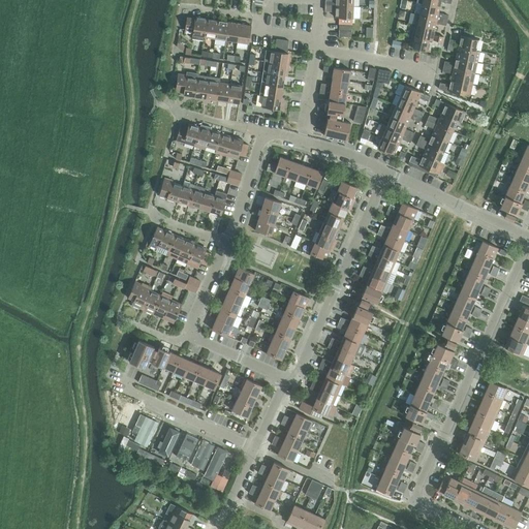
[(422,3),(419,14),(446,20),(447,14),(438,12),(439,7),(422,3)]
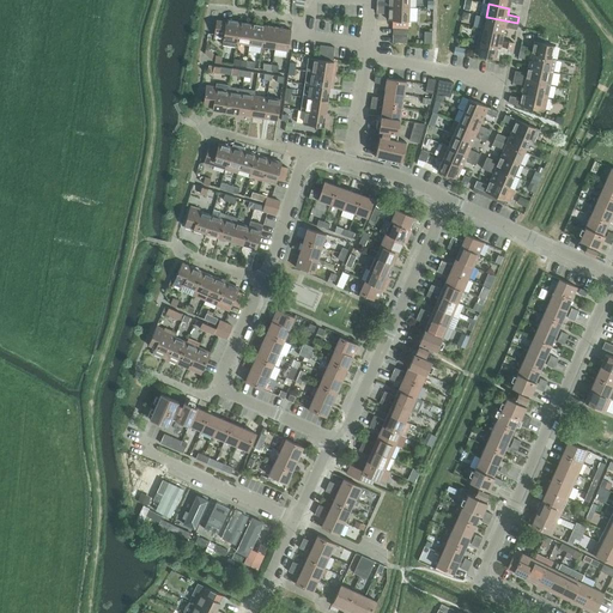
[(382,6),(382,12),(388,12),(388,19),(393,20),(393,28),(407,28),(407,20),(408,20),(408,7),(382,6)]
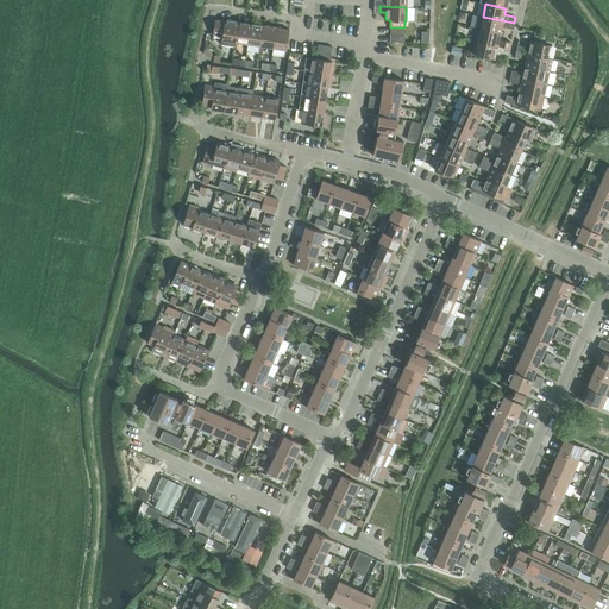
[(513,29),(514,23),(483,17),(479,16),(476,27),(500,33),(501,26),(513,29)]
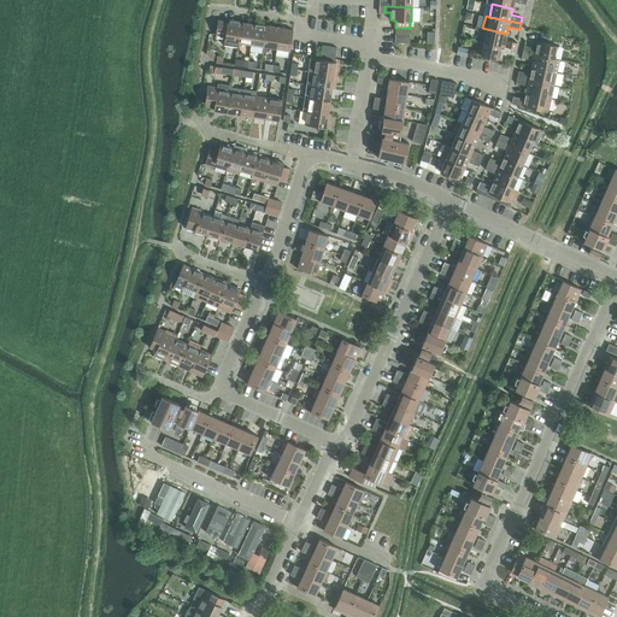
[(217,21),(215,39),(216,39),(216,37),(222,39),(222,40),(224,40),(223,46),(236,47),(238,42),(240,22),(227,19),(227,22),(217,21)]
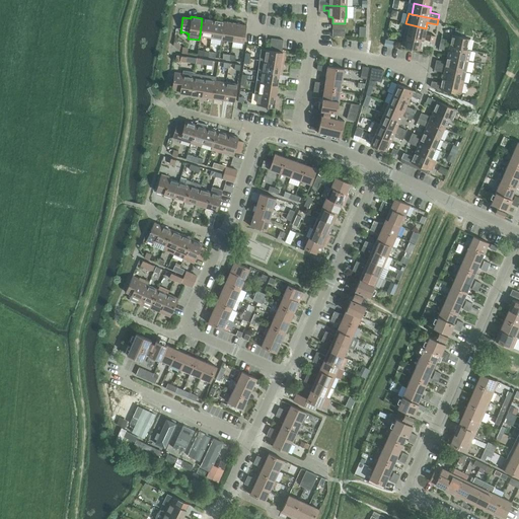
[(213,20),(202,18),(200,35),(211,38),(213,20)]
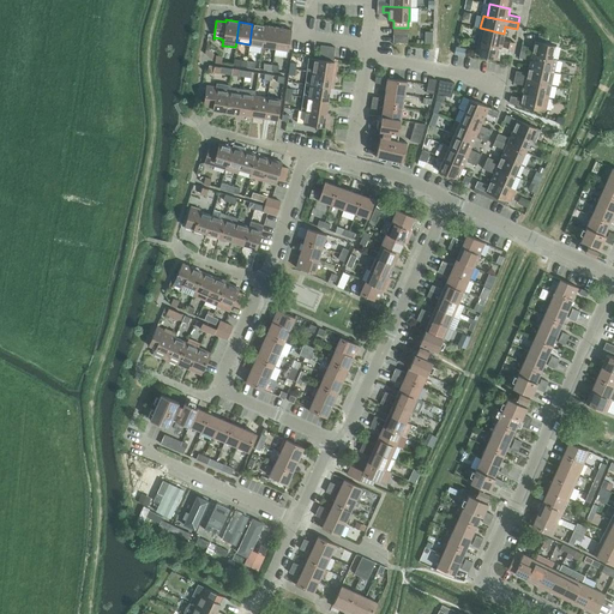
[(262,46),(265,25),(252,24),(250,44),(262,46)]
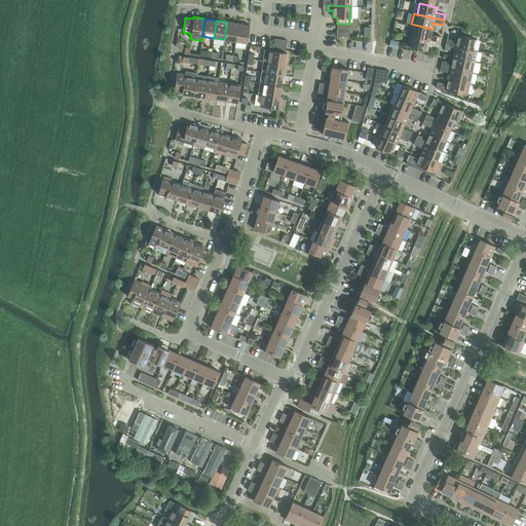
[(227,22),(224,39),(235,41),(237,24),(227,22)]
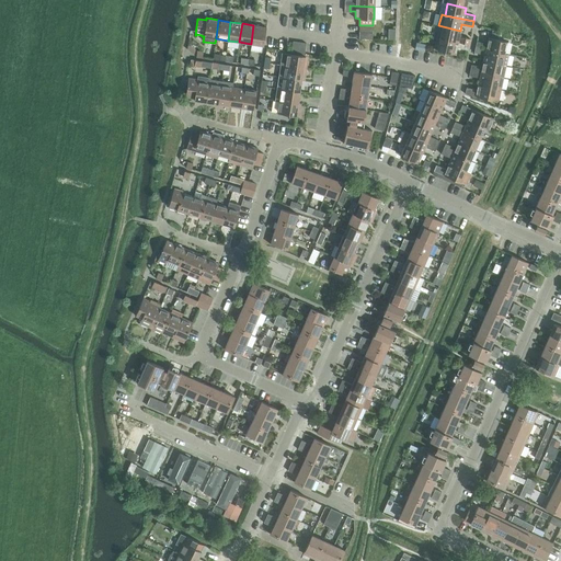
[(263,46),(266,27),(253,25),(251,44),(263,46)]
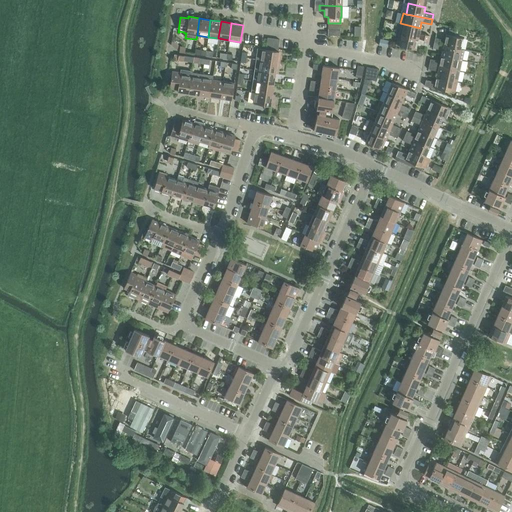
[(429,35),(419,33),(420,28),(400,23),(398,34),(428,41),(429,35)]
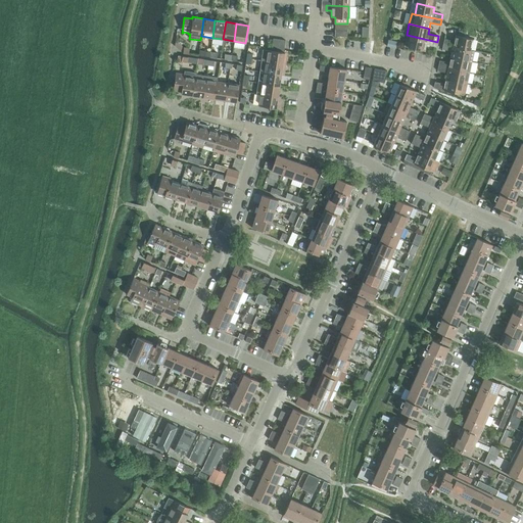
[(455,35),(453,46),(470,50),(472,39),(467,38),(468,33),(458,31),(458,35),(455,35)]
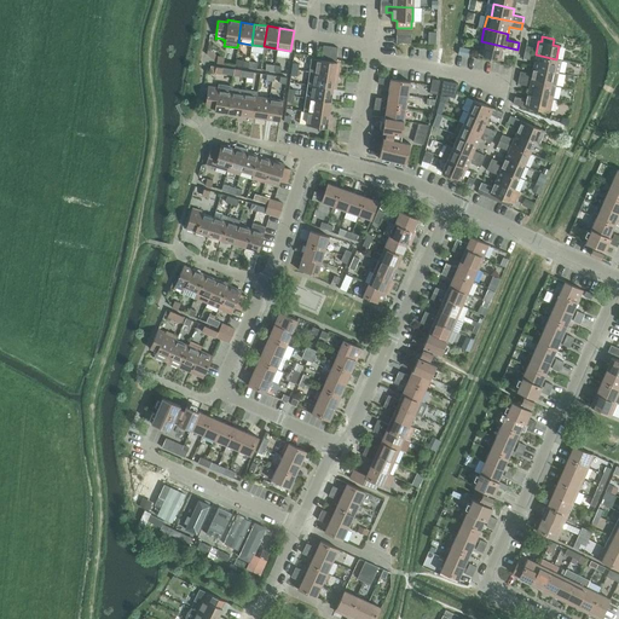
[(504,52),(515,56),(518,50),(481,41),(479,55),(502,59),(504,52)]
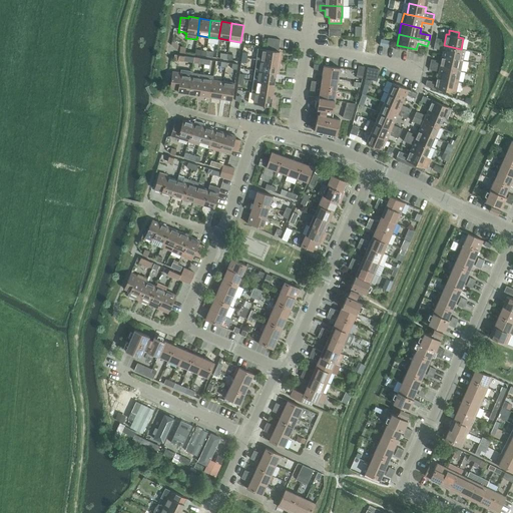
[(444,45),(442,55),(462,60),(465,49),(461,49),(444,45)]
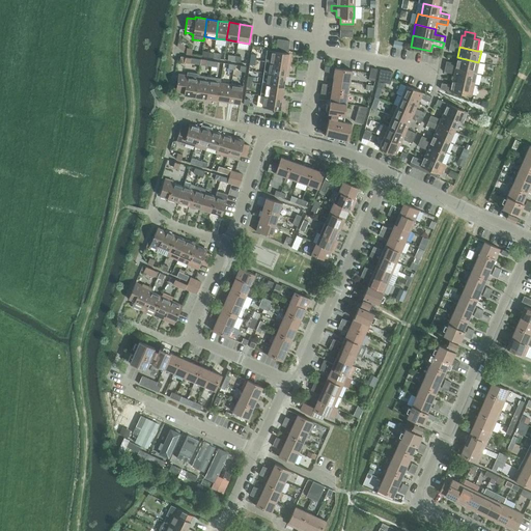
[(267,50),(264,61),(286,64),(289,65),(290,57),(287,57),(288,53),(287,53),(281,52),(275,51),(271,50),(267,50)]
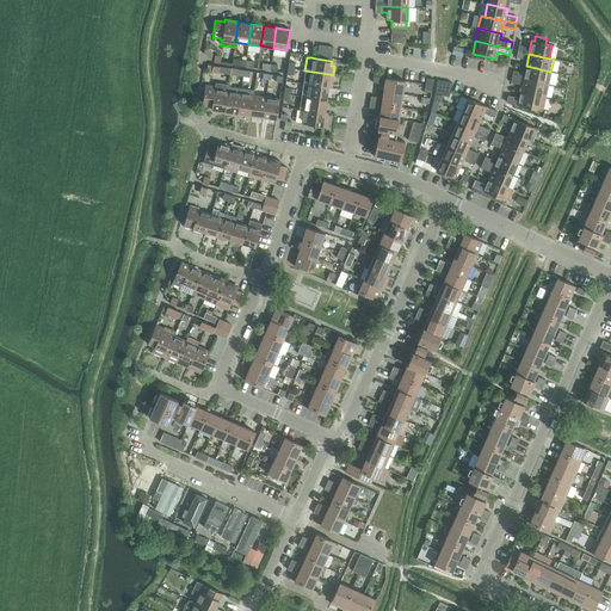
[(513,71),(512,76),(548,84),(550,72),(526,66),(524,73),(513,71)]
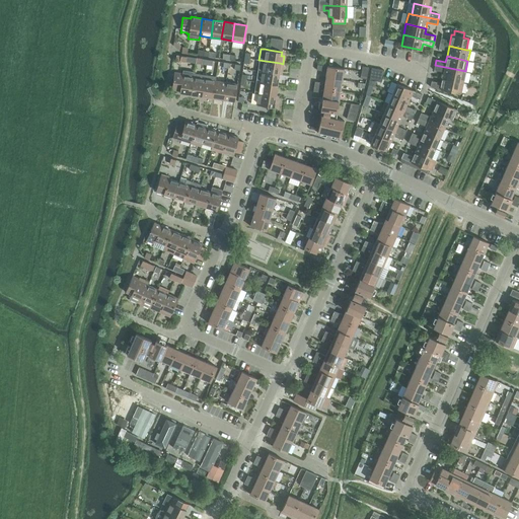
[(258,60),(257,71),(262,71),(279,74),(279,71),(282,71),(283,64),(280,63),(258,60)]
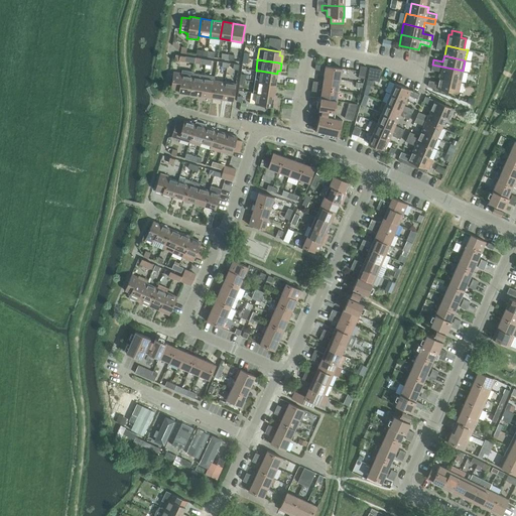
[(440,72),(439,77),(461,82),(463,71),(432,65),(431,70),(440,72)]
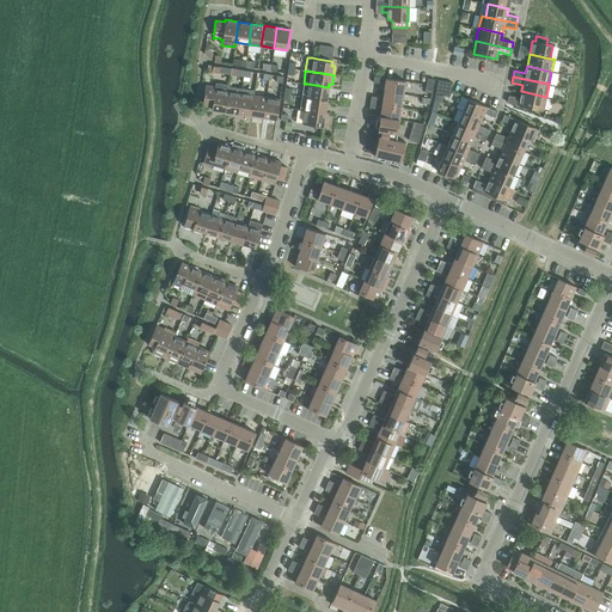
[(385,78),(384,91),(403,93),(405,80),(385,78)]
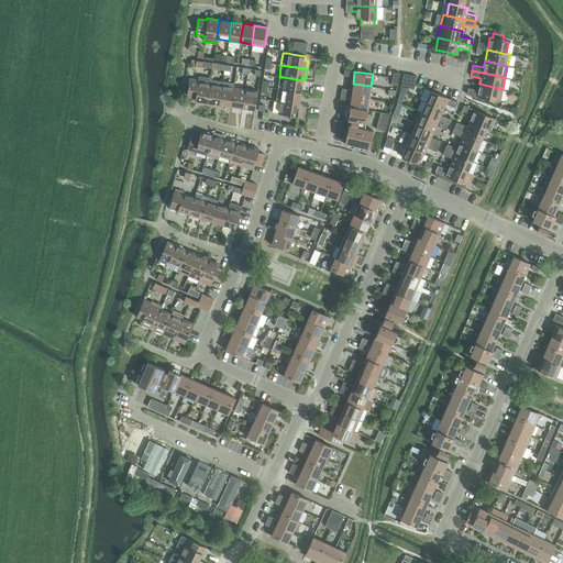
[(390,85),(397,86),(399,73),(393,72),(390,85)]
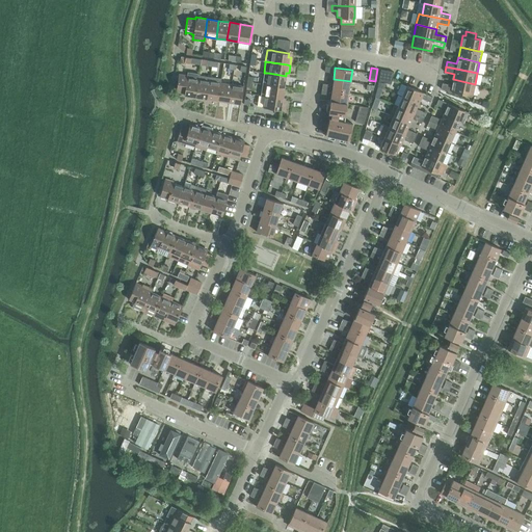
[(378,81),(384,82),(387,71),(380,69),(378,81)]
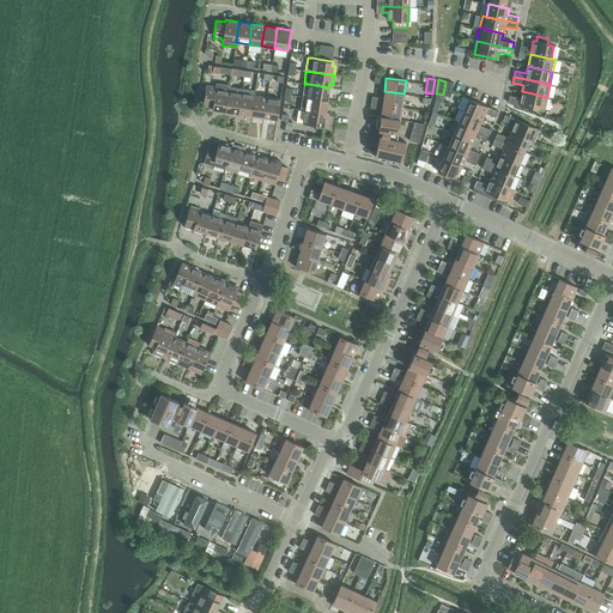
[(445,82),(443,95),(450,96),(453,83),(445,82)]
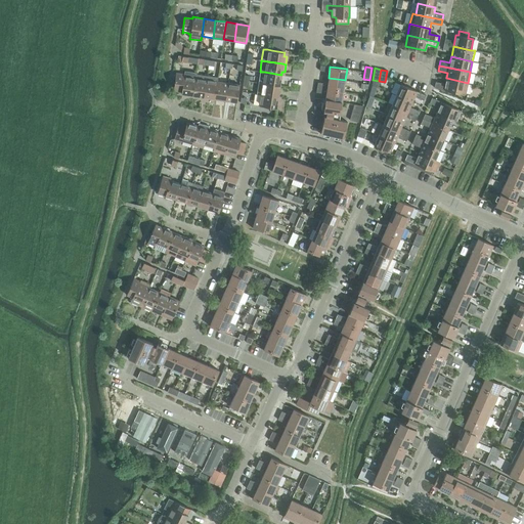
[(175,73),(173,90),(181,91),(181,93),(192,95),(195,74),(195,73),(185,71),(184,75),(175,73)]
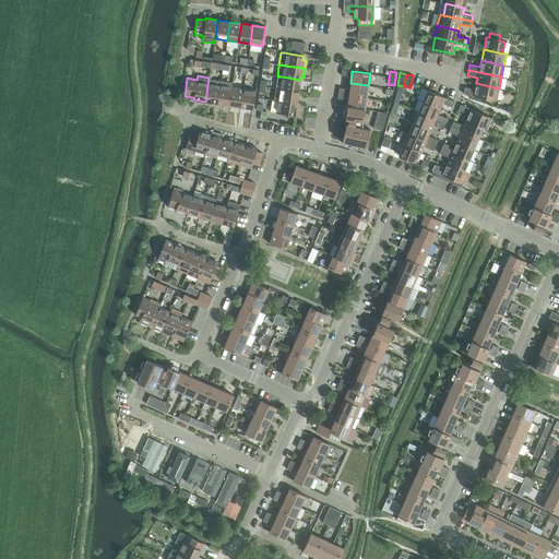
[(277,76),(275,87),(298,92),(300,80),(277,76)]
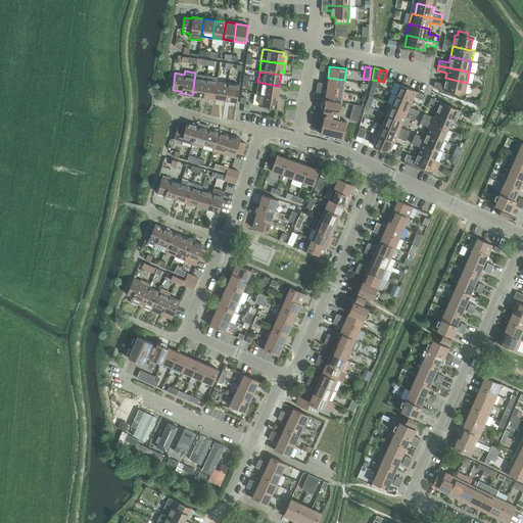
[(202,97),(206,76),(195,74),(192,95),(202,97)]
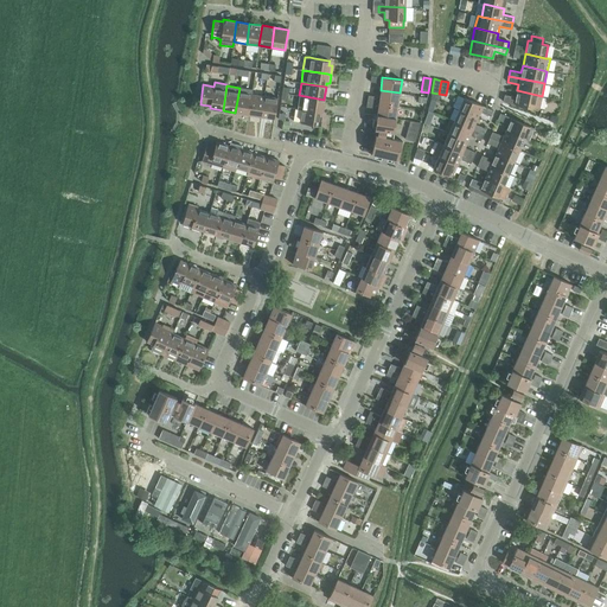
[(248,114),(251,94),(251,90),(240,88),(235,113),(248,114)]
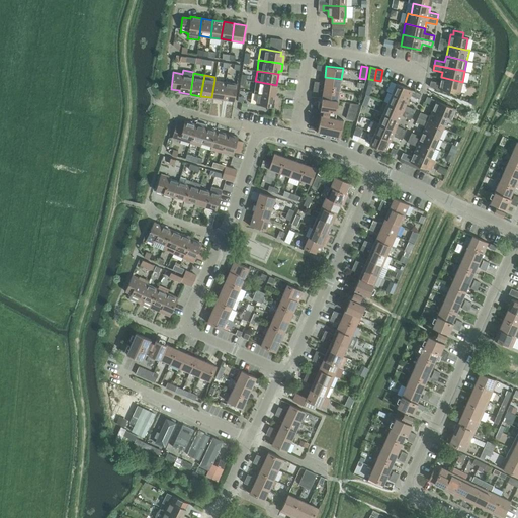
[(323,88),(339,90),(341,79),(325,77),(323,88)]
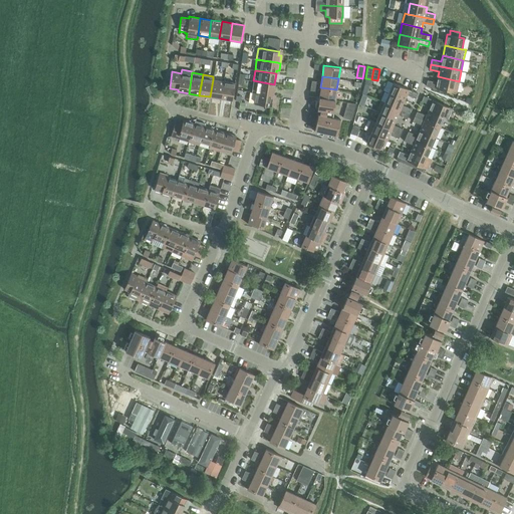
[(427,80),(426,85),(456,92),(459,81),(438,76),(437,82),(427,80)]
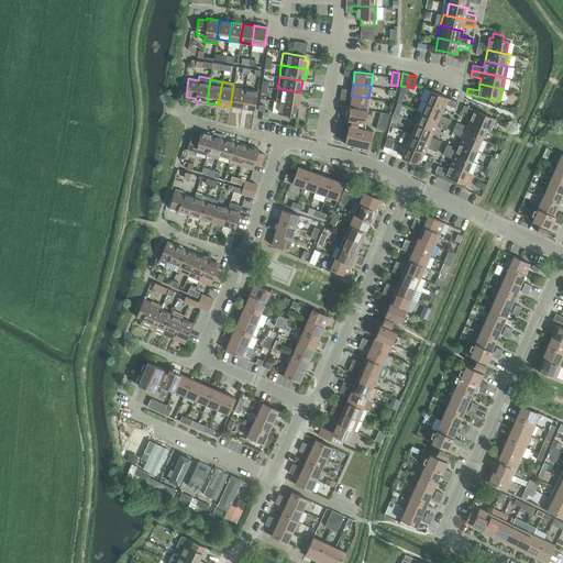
[(233,87),(230,106),(242,108),(244,89),(233,87)]
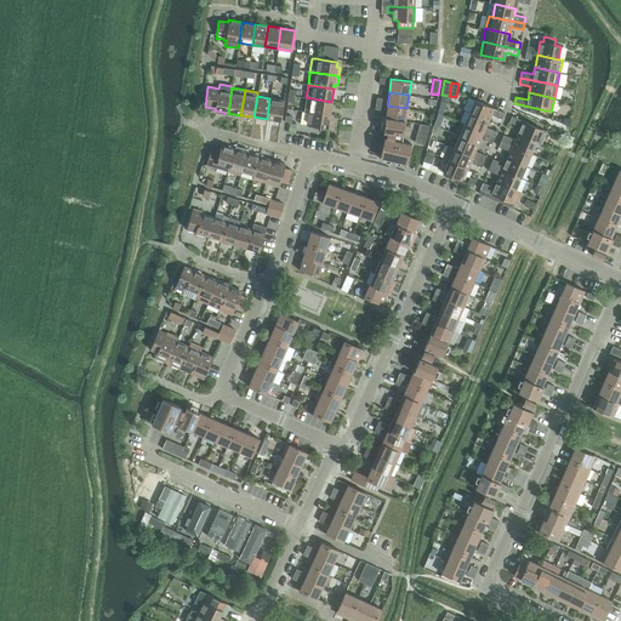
[(306,97),(303,110),(329,114),(331,102),(306,97)]
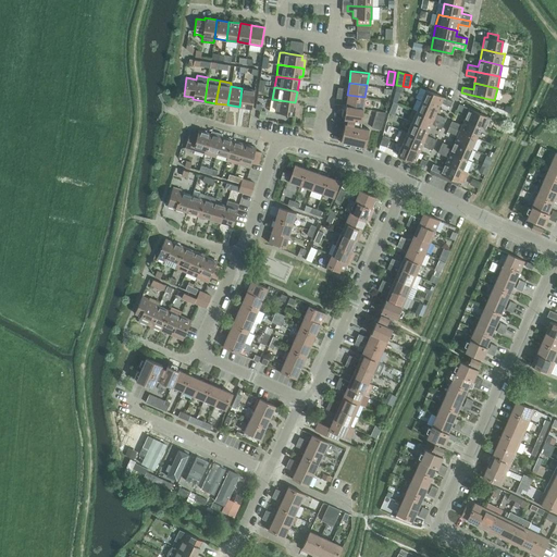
[(420,87),(415,98),(421,100),(435,107),(437,108),(441,102),(445,104),(450,107),(453,101),(449,100),(447,99),(443,97),(435,94),(425,89),(420,87)]
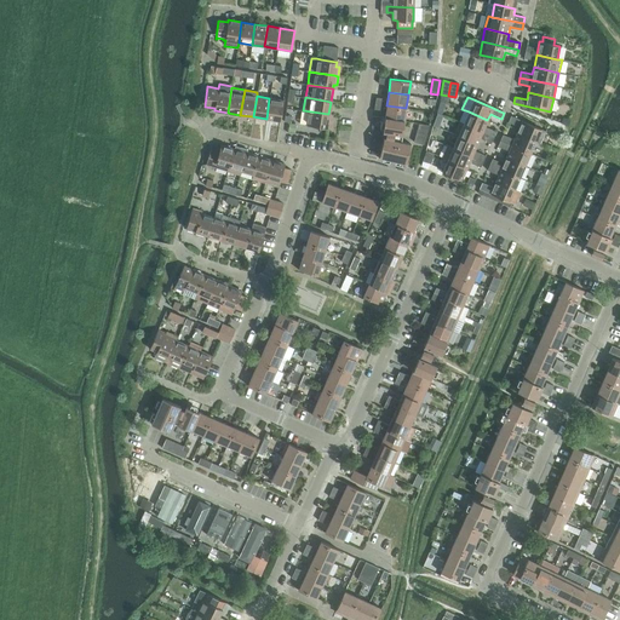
[(269,98),(267,119),(280,121),(283,101),(269,98)]
